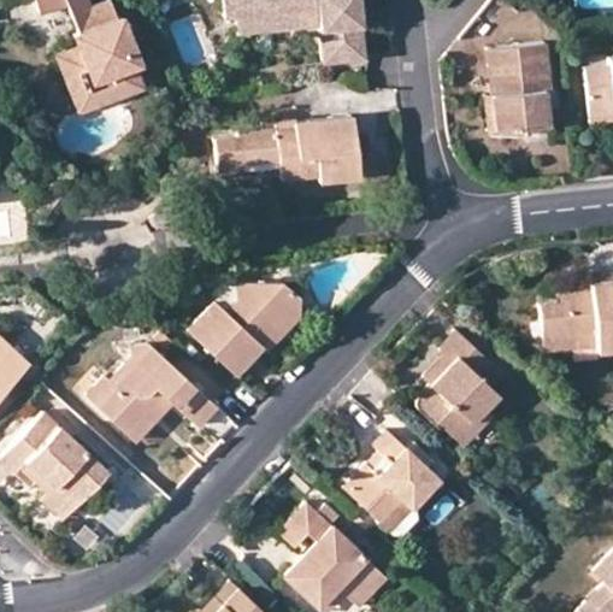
[(87,0),(36,0),(42,15),(70,6),(75,17),(90,11),(87,0)]
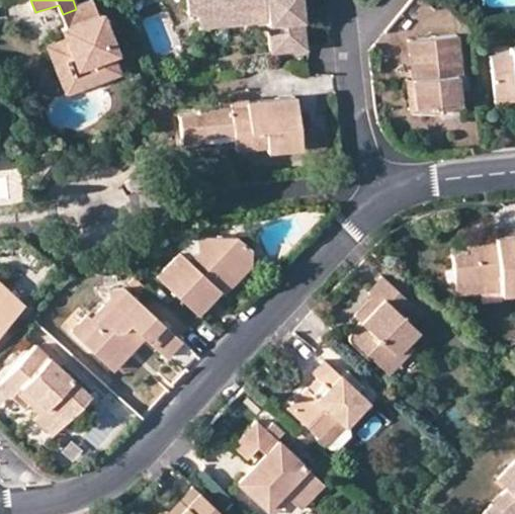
[(189,0),(191,26),(201,24),(260,18),(269,26),(269,34),(271,54),(307,51),(301,0),(189,0)]
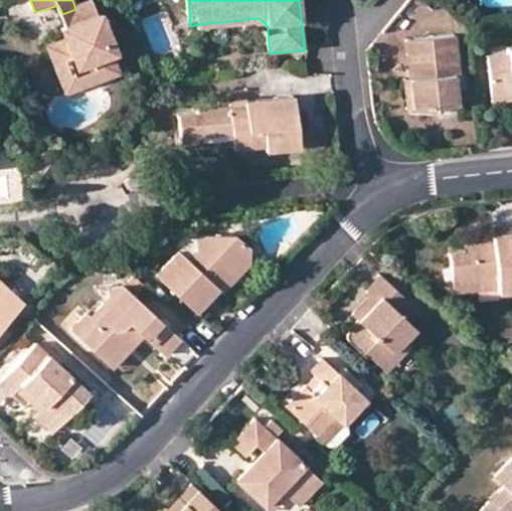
[(62,14),(68,30),(73,28),(76,37),(66,40),(49,48),(56,66),(67,62),(73,60),(77,70),(95,63),(97,70),(101,82),(120,74),(113,55),(117,53),(105,15),(98,17),(93,3),(75,9),(62,14)]
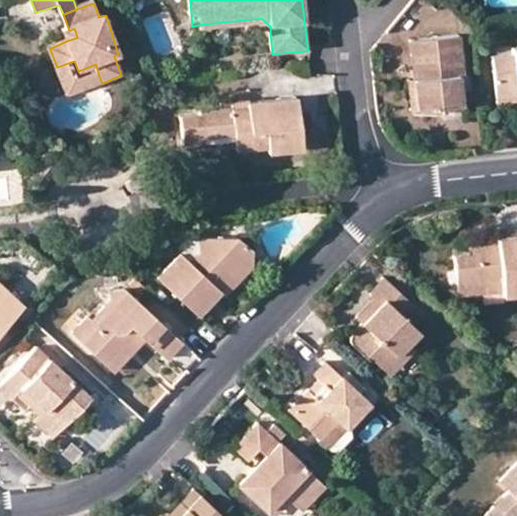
[(203,41),(270,35),(270,26),(261,18),(202,24),(203,41)]
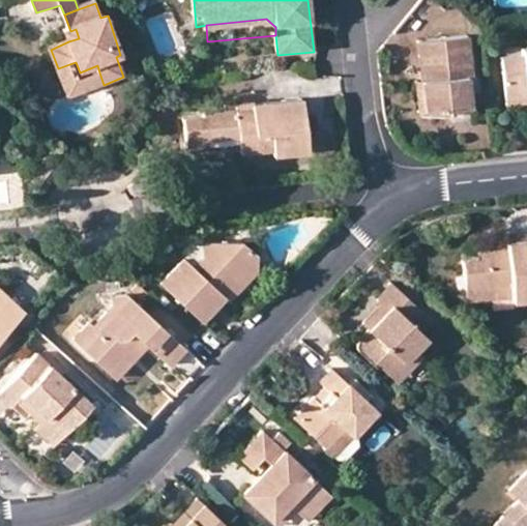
[(65,33),(68,41),(79,38),(76,29),(70,31),(65,33)]
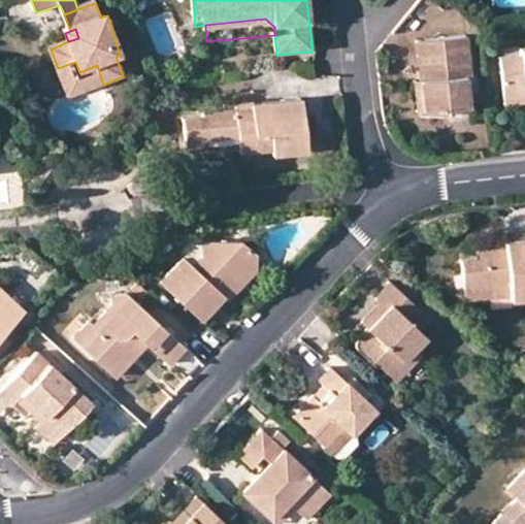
[(467,39),(419,44),(426,111),(470,107),(467,78),(471,78),(467,39)]
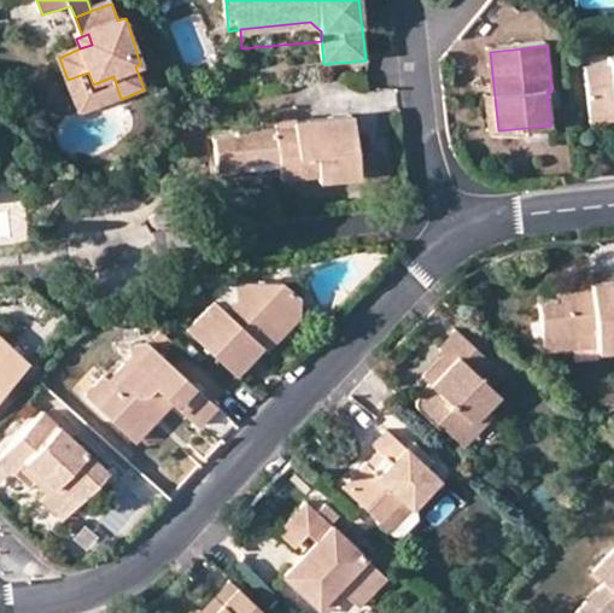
[(589,71),(594,116),(613,112),(613,63),(612,70),(589,71)]
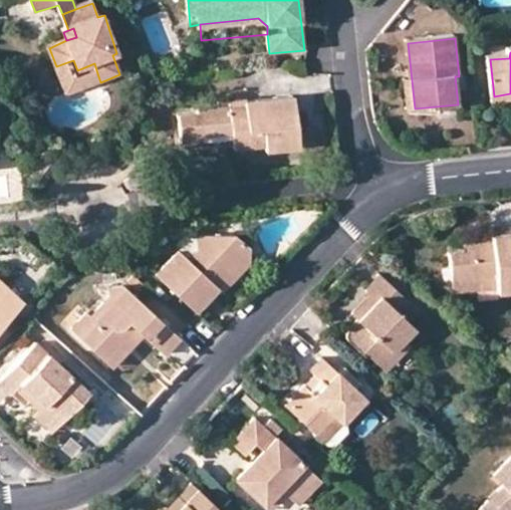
[(74,78),(96,70),(94,63),(77,70),(73,60),(67,62),(74,78)]
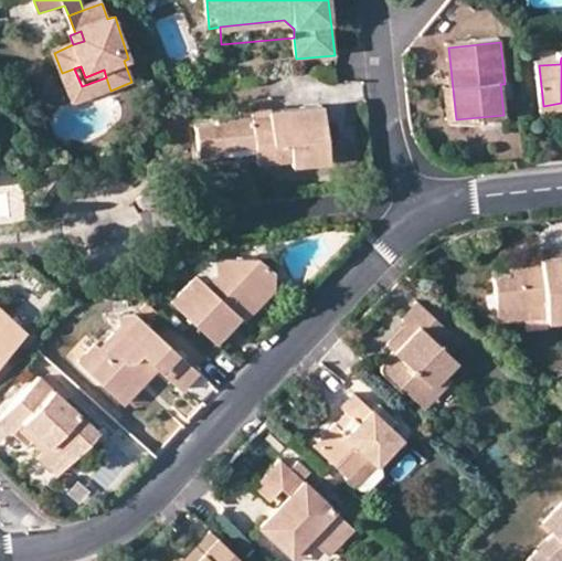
[(74,105),(110,91),(106,77),(82,86),(74,69),(62,73),(74,105)]
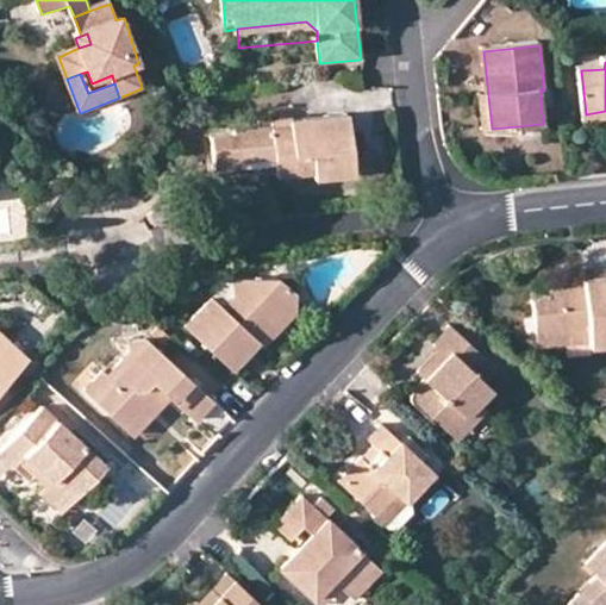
[(587,122),(605,119),(605,111),(586,114),(587,122)]
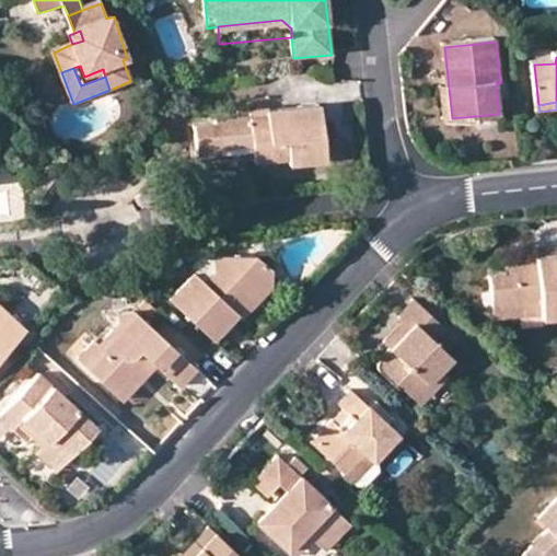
[(217,126),(197,128),(200,157),(222,154),(221,150),(254,148),(256,163),(290,160),(290,165),(327,161),(323,107),(269,113),(269,112),(252,113),(253,118),(217,122),(217,126)]
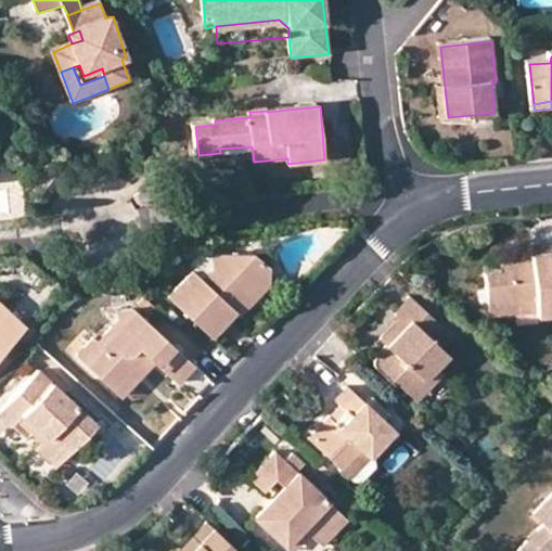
[(153,189),(138,199),(144,208),(161,197),(153,189)]
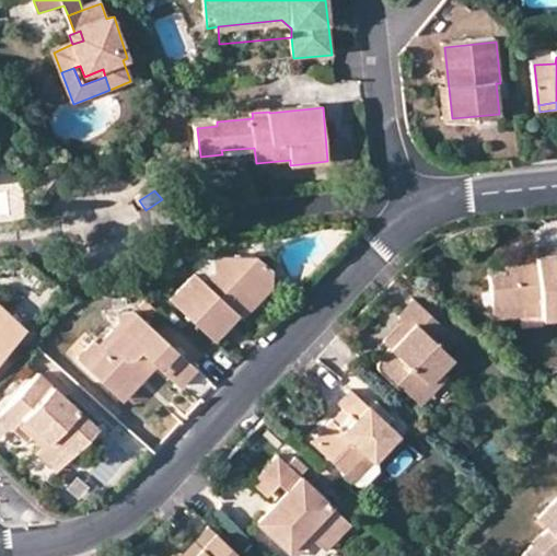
[(217,276),(217,259),(218,248),(212,250),(193,273),(196,276),(207,286),(217,276)]
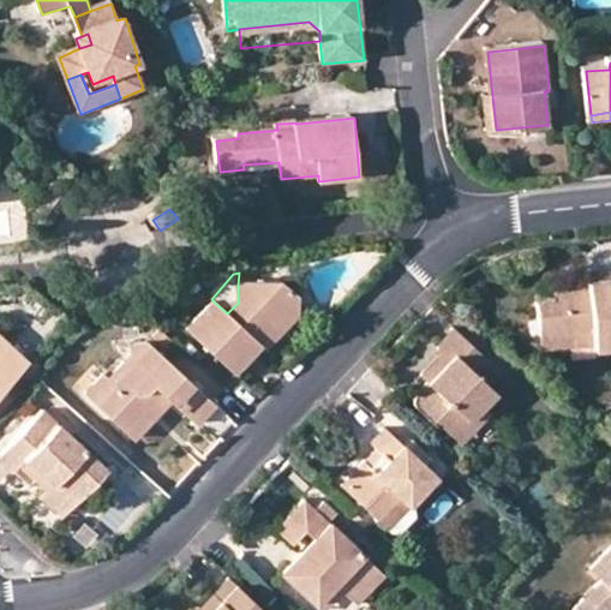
[(610,274),(589,276),(591,283),(610,281),(610,274)]
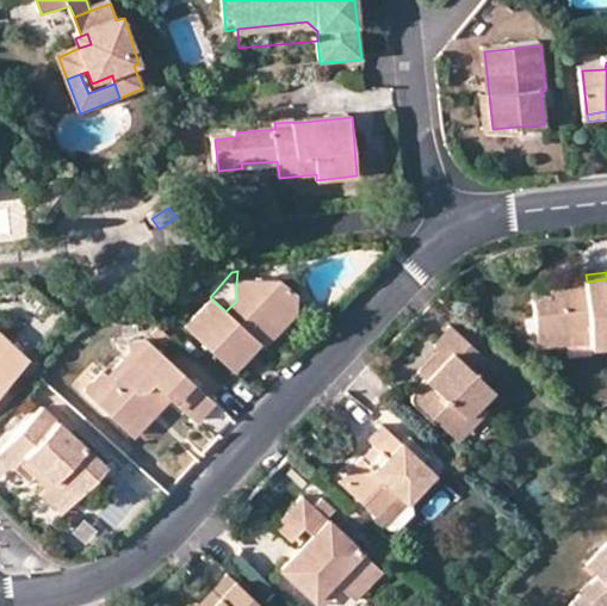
[(606,279),(587,282),(587,288),(553,291),(555,302),(537,303),(539,336),(565,334),(590,332),(592,345),(606,342),(606,279)]
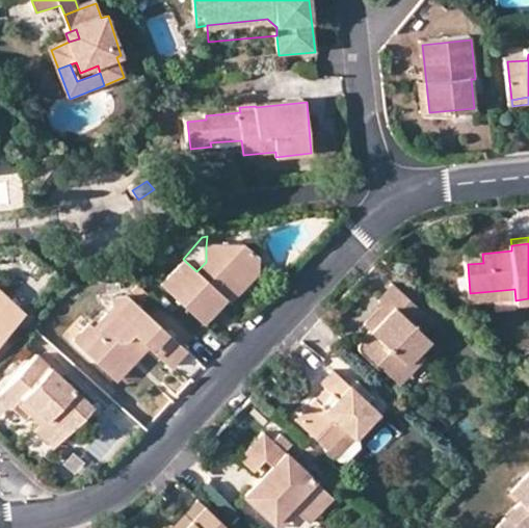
[(205,323),(228,299),(241,284),(236,280),(241,275),(260,275),(259,258),(244,245),(206,246),(206,262),(196,271),(186,262),(163,286),(205,323)]
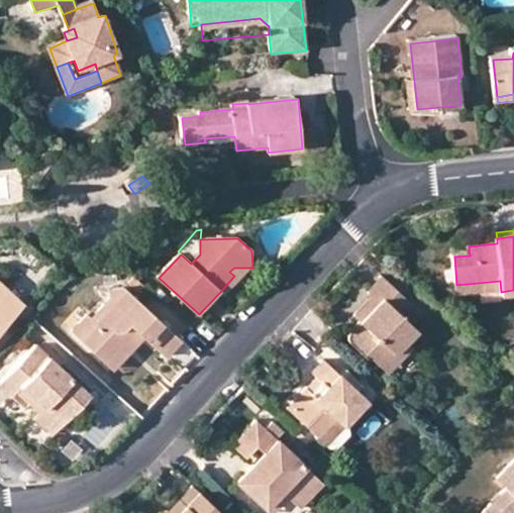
[(226,296),(252,268),(234,268),(229,272),(234,276),(221,291),(226,296)]
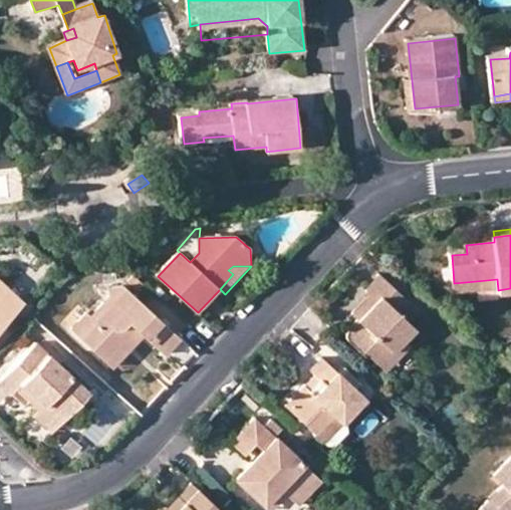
[(498,290),(497,279),(476,281),(477,292),(478,301),(499,299),(498,295),(498,290)]
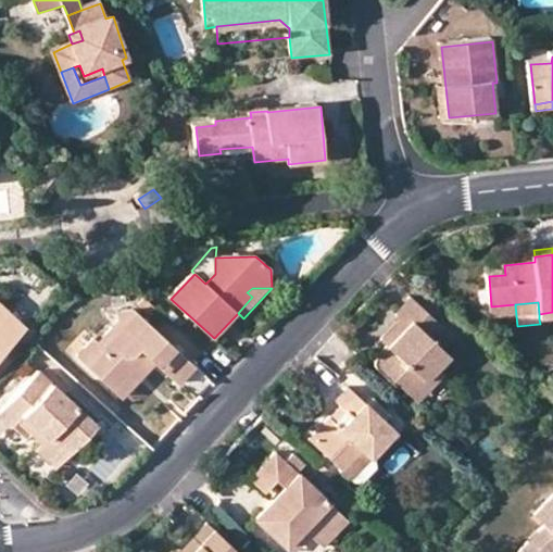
[(0,358),(26,329),(0,303),(0,358)]
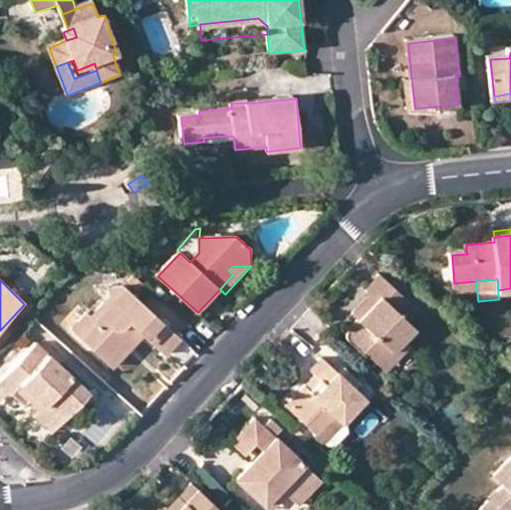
[(370,293),(368,296),(377,305),(362,322),(350,336),(346,340),(366,358),(368,356),(381,368),(404,343),(408,346),(420,332),(399,313),(409,303),(382,280),(372,291),(370,293)]
